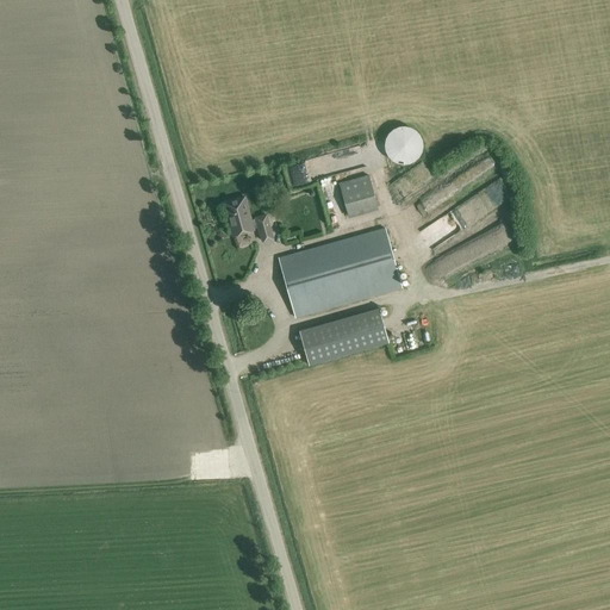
[(390,132),(387,135),(386,139),(385,145),(385,150),(388,156),(392,161),(398,163),(404,165),(409,163),(415,161),(419,156),(422,151),(423,145),(422,139),(419,134),(416,129),(410,126),(404,125),(398,126),(393,129),(390,132)]
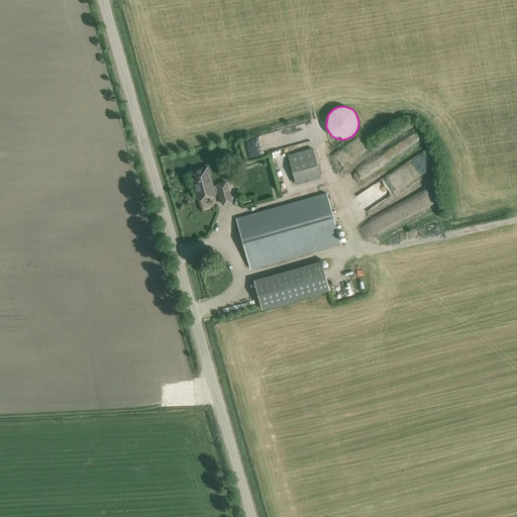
[(296,185),(321,178),(313,147),(288,156),(296,185)]
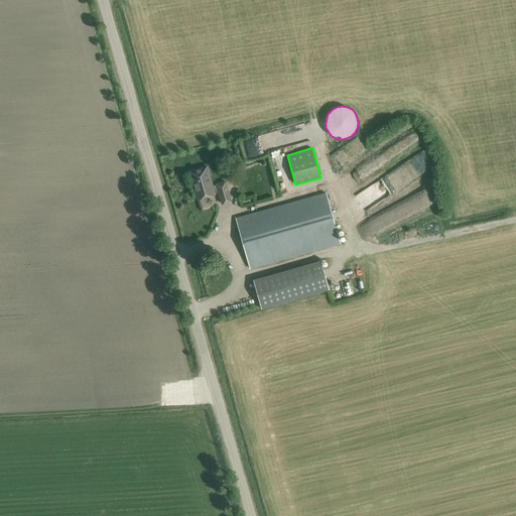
[(207,166),(202,167),(191,170),(196,185),(194,186),(198,199),(215,194),(214,192),(219,190),(222,204),(231,201),(226,180),(217,183),(212,184),(207,166)]
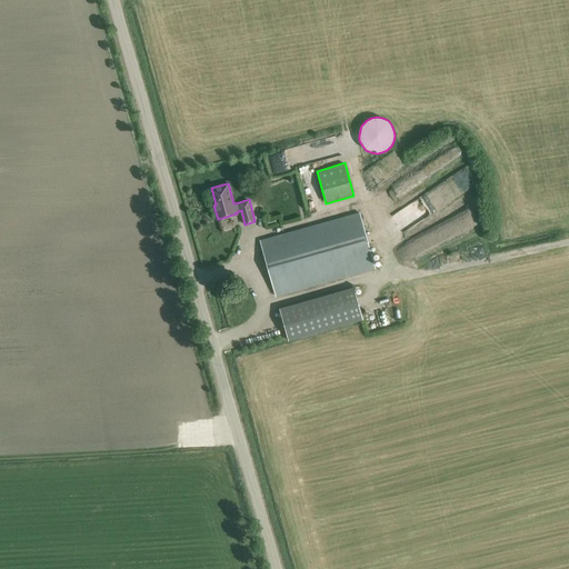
[(359,212),(270,238),(260,241),(276,296),(375,267),(359,212)]
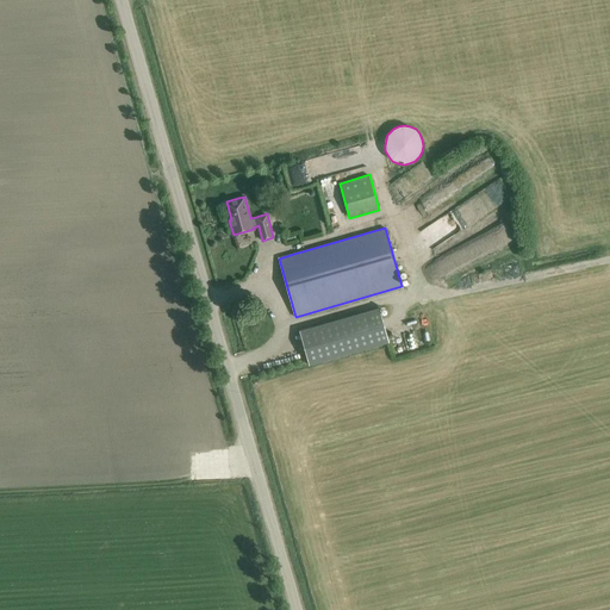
[(379,307),(299,330),(309,365),(390,342),(379,307)]
